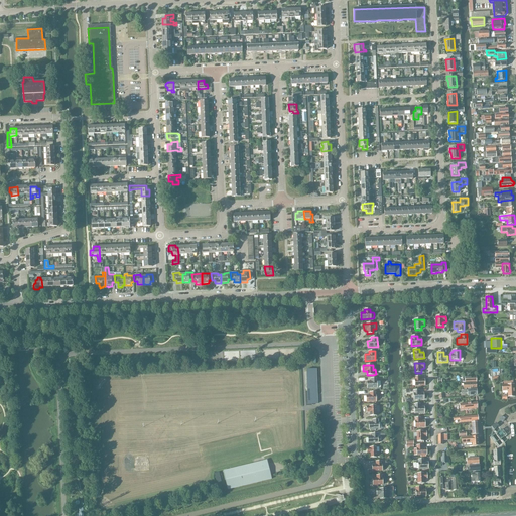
[(316,369),(306,369),(306,371),(307,387),(308,404),(317,404),(317,394),(317,391),(316,369)]
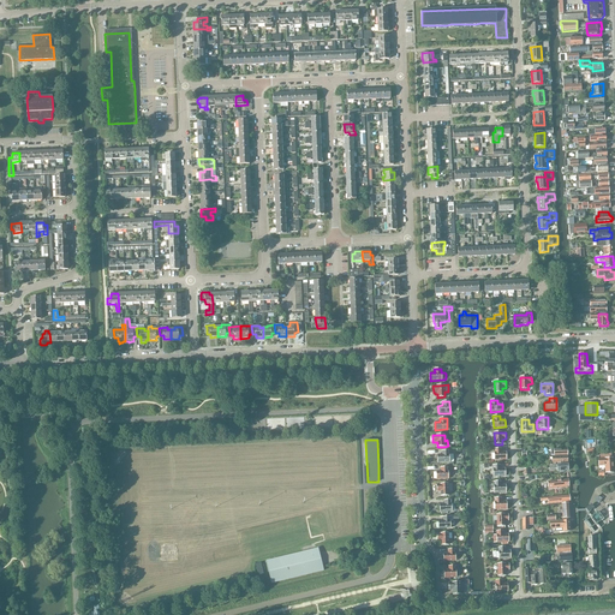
[(494,453),(495,460),(507,460),(506,452),(501,452),(501,448),(494,448),(495,453),(494,453)]
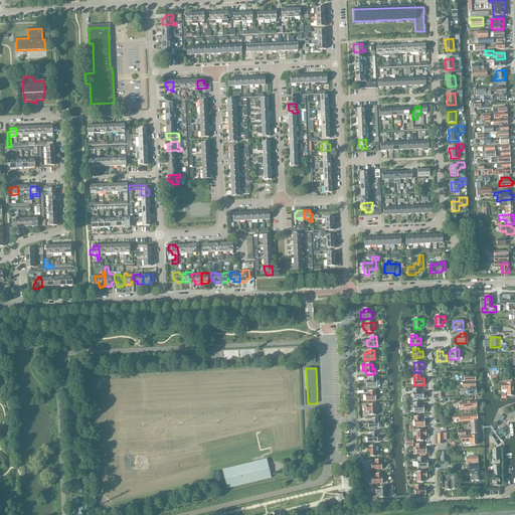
[(376,380),(376,377),(370,377),(370,380),(366,381),(366,387),(376,387),(376,380)]
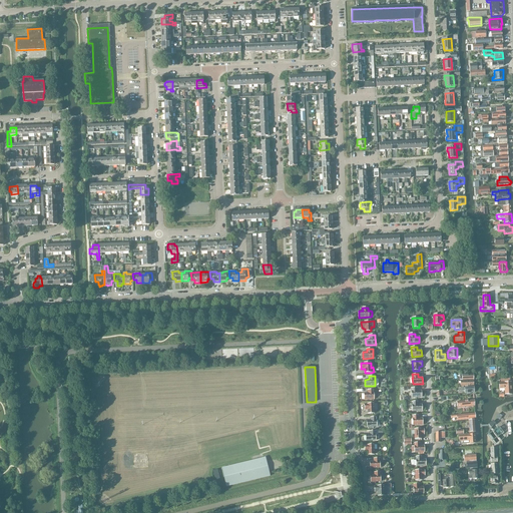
[(501,383),(499,383),(499,389),(505,388),(505,395),(512,395),(512,394),(512,386),(511,382),(510,382),(510,379),(501,379),(501,383)]
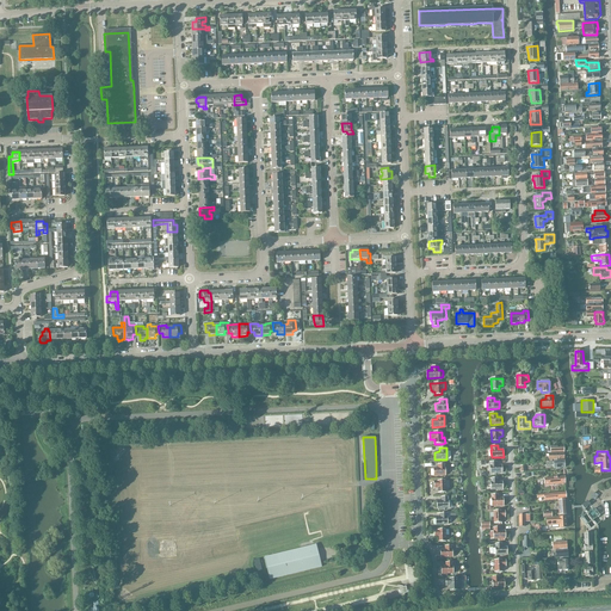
[(491,474),(503,473),(503,466),(498,466),(497,462),(489,462),(491,466),(491,474)]
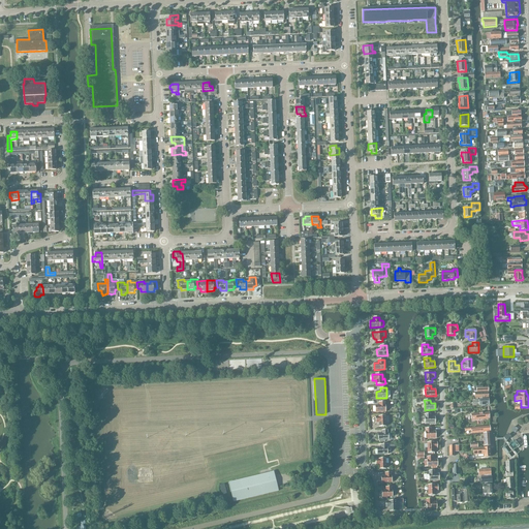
[(375,412),(385,411),(385,405),(385,402),(379,402),(379,405),(375,405),(375,412)]
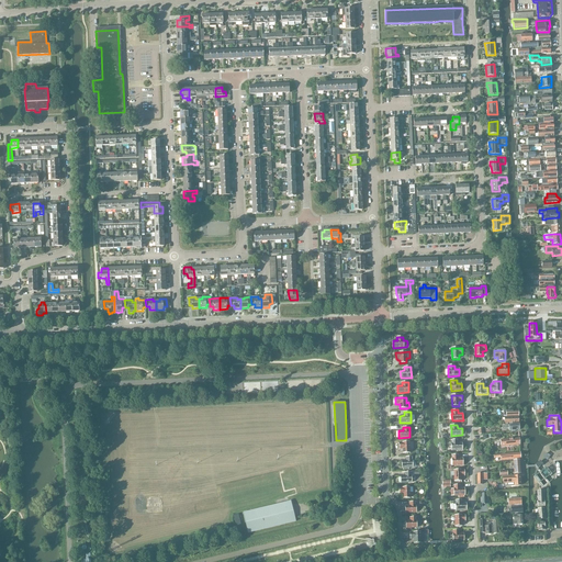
[(451,451),(462,450),(462,444),(458,444),(458,440),(451,440),(451,444),(451,451)]
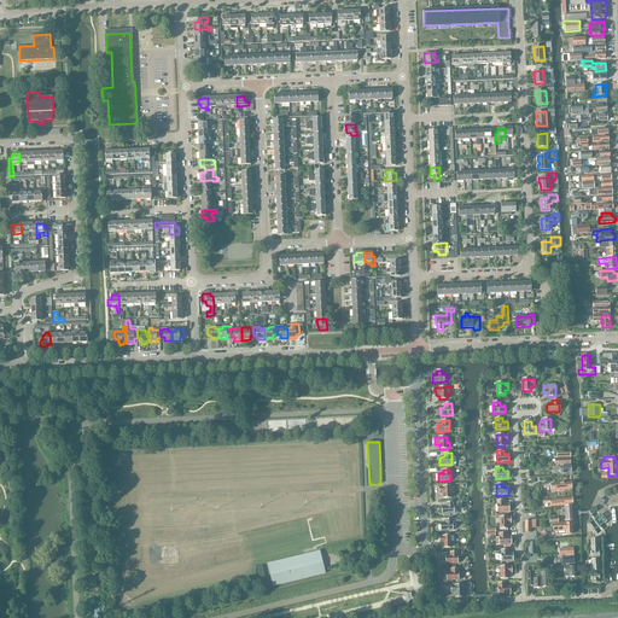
[(438,487),(439,494),(443,494),(443,499),(450,499),(450,487),(443,487),(438,487)]
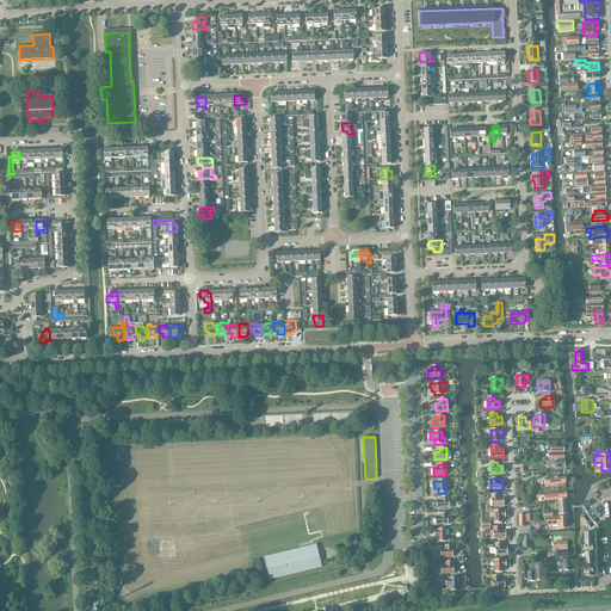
[(492,499),(492,506),(504,506),(504,498),(499,499),(499,494),(492,495),(492,499)]
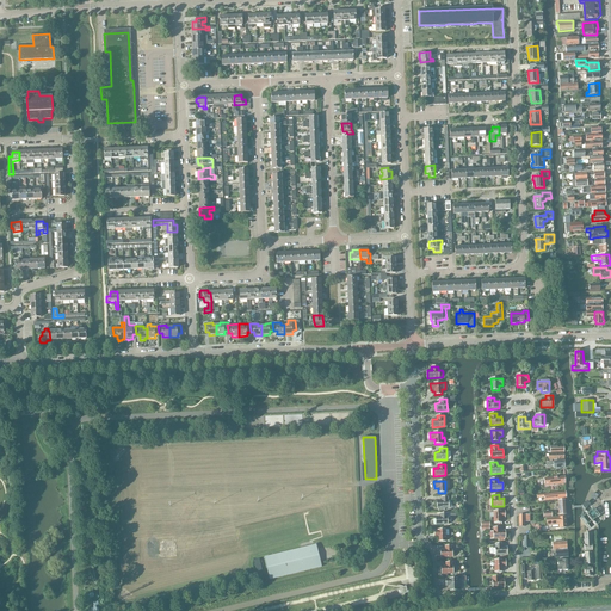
[(444,508),(449,508),(449,500),(449,497),(442,497),(442,501),(437,501),(437,508),(438,508),(438,511),(444,511),(444,508)]
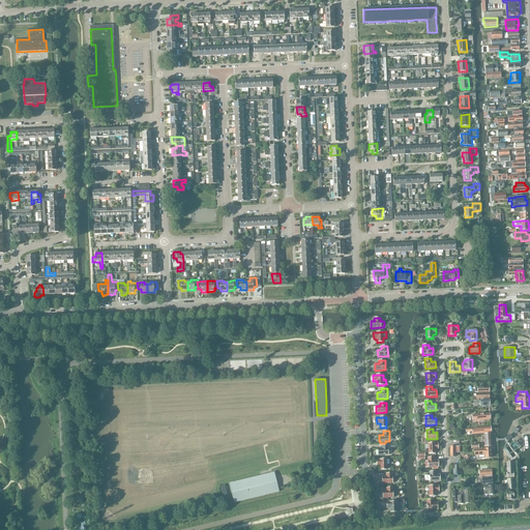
[(435,449),(438,449),(438,443),(435,443),(429,443),(429,453),(435,453),(435,449)]
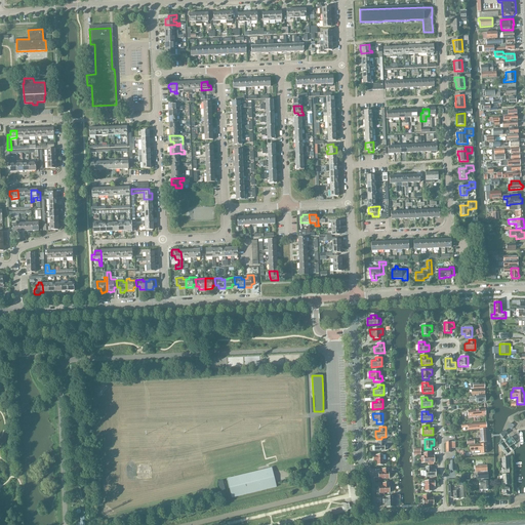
[(385,441),(378,441),(378,444),(374,444),(374,451),(385,451),(385,444),(385,441)]
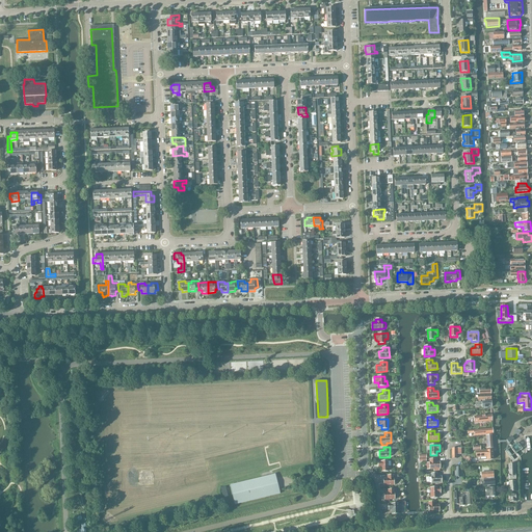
[(457,458),(456,454),(461,454),(461,448),(452,448),(452,458),(457,458)]
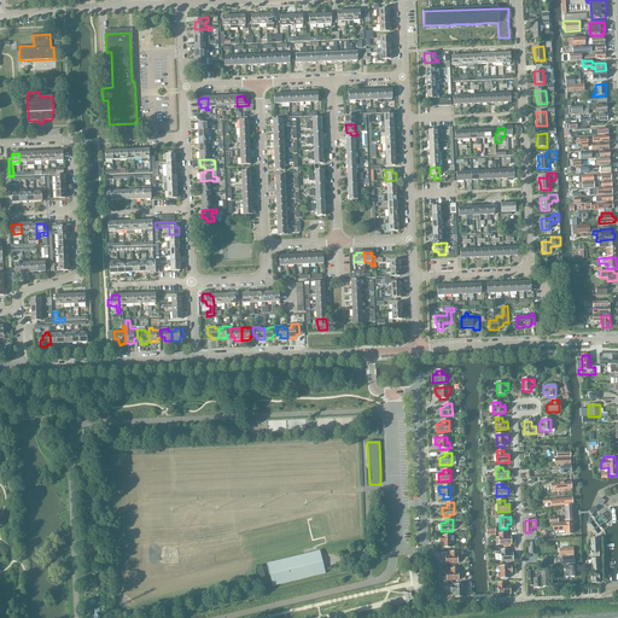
[(565,531),(565,535),(573,534),(572,523),(553,524),(553,532),(565,531)]
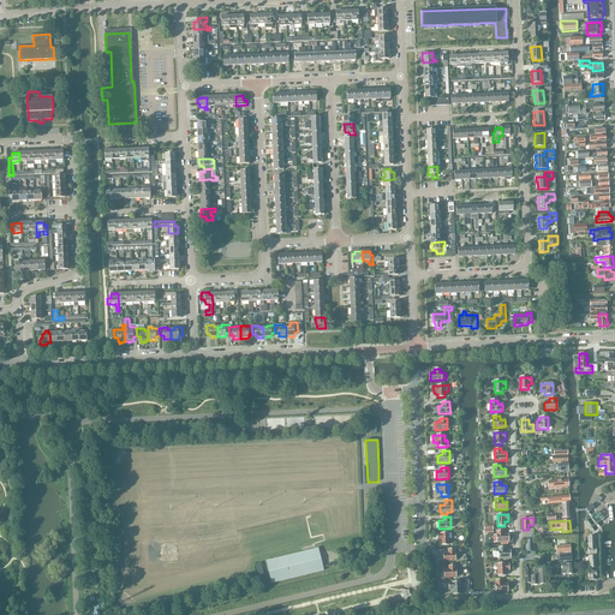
[(503,531),(496,531),(496,535),(497,543),(502,542),(502,545),(508,544),(508,542),(509,542),(508,535),(506,535),(506,531),(503,531)]
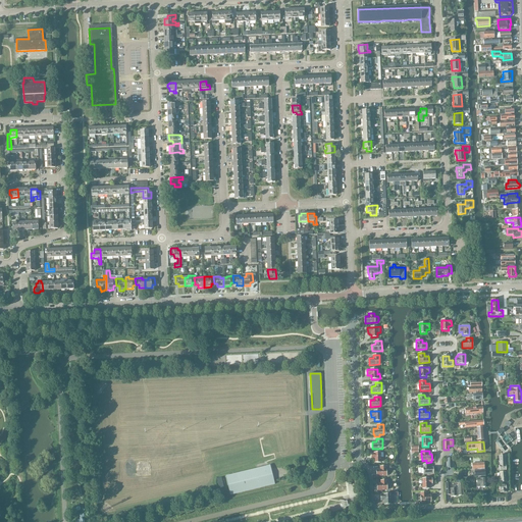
[(381,457),(380,453),(374,453),(371,453),(371,459),(374,459),(374,463),(381,463),(381,462),(383,462),(383,457),(381,457)]
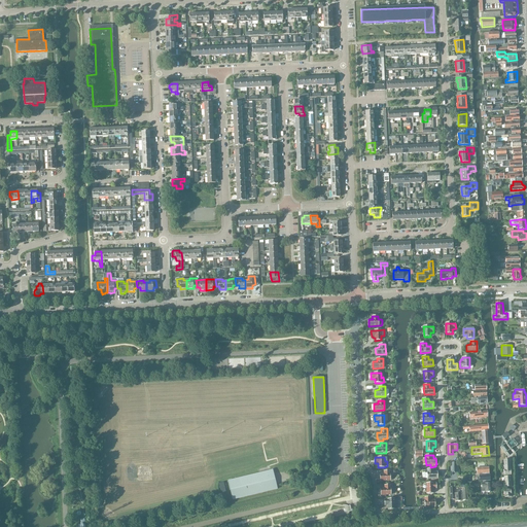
[(489,467),(477,468),(477,473),(479,473),(480,477),(479,477),(478,478),(478,480),(479,481),(480,481),(490,481),(489,467)]
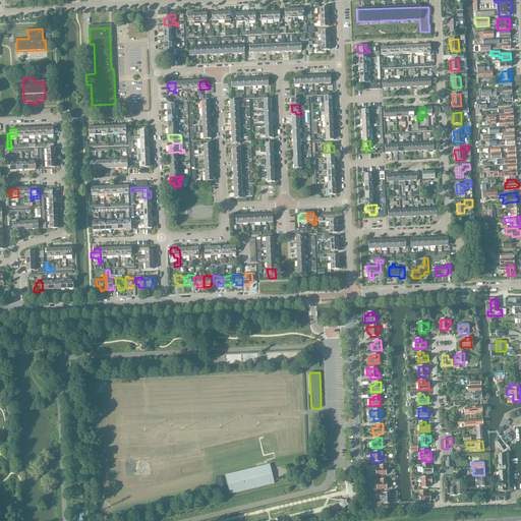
[(428,463),(422,464),(422,467),(422,473),(432,473),(432,466),(428,467),(428,463)]
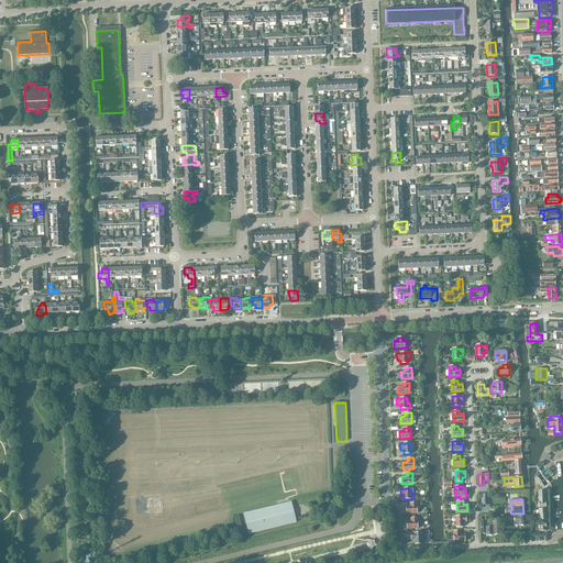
[(291,501),(243,514),(249,533),(297,522),(291,501)]
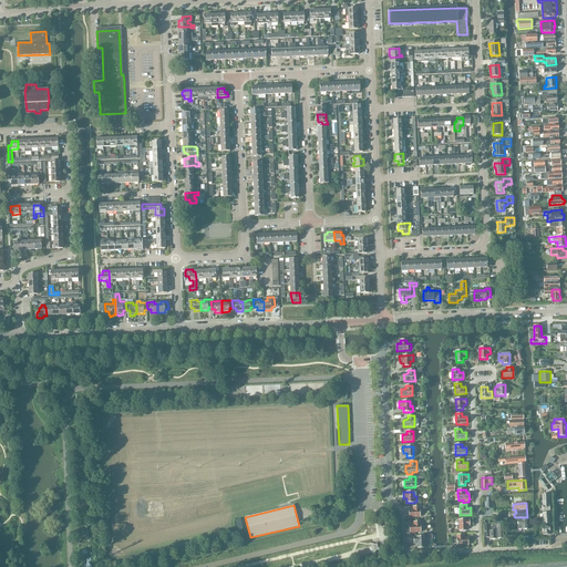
[(420,506),(413,506),(413,511),(409,511),(409,517),(420,517),(420,509),(420,506)]
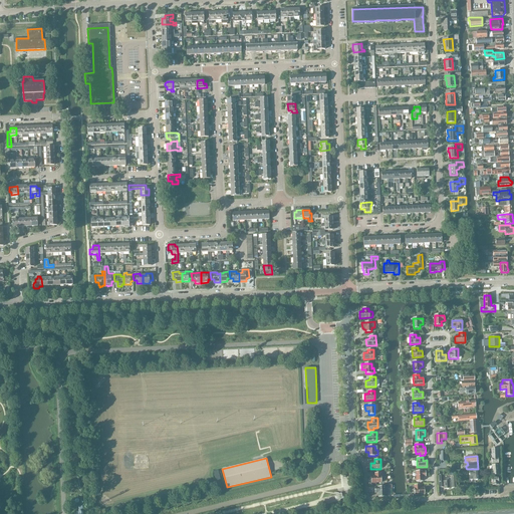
[(423,471),(416,471),(416,481),(423,481),(423,477),(426,477),(426,471),(423,471)]
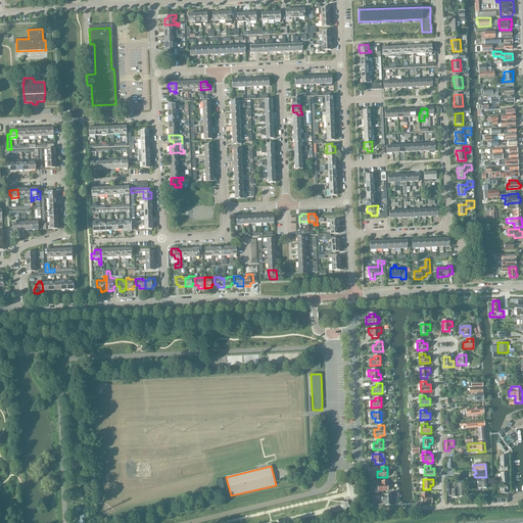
[(481,490),(481,488),(483,488),(484,488),(485,488),(486,488),(487,488),(486,480),(482,480),(482,479),(478,479),(478,491),(481,490)]
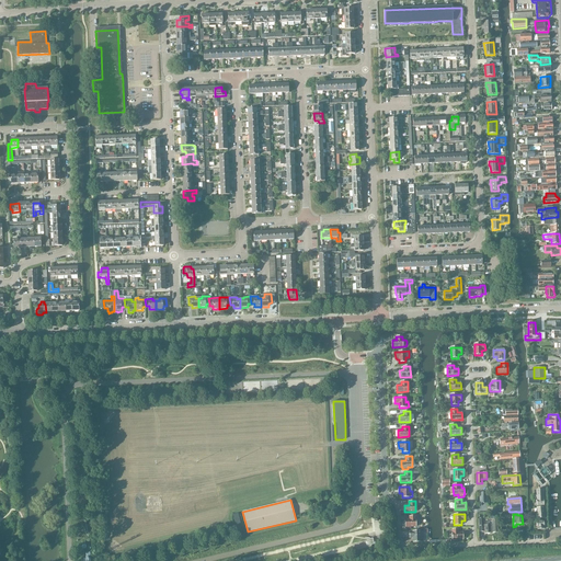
[(415,516),(409,516),(410,519),(405,519),(405,527),(416,526),(416,519),(415,519),(415,516)]
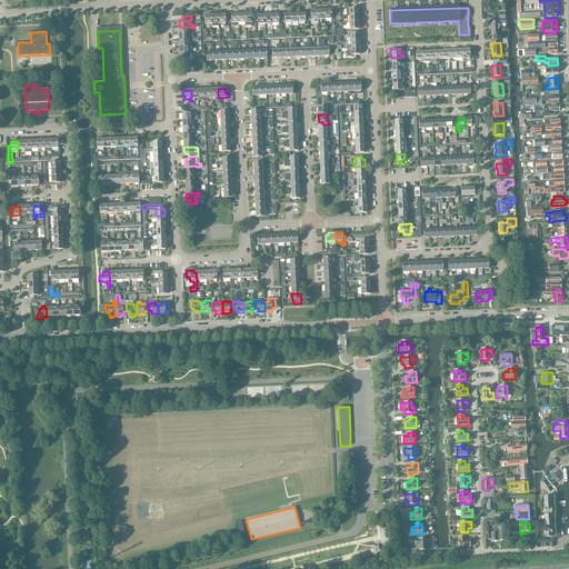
[(505,527),(499,528),(499,531),(491,532),(492,541),(498,541),(498,540),(500,540),(506,540),(505,527)]
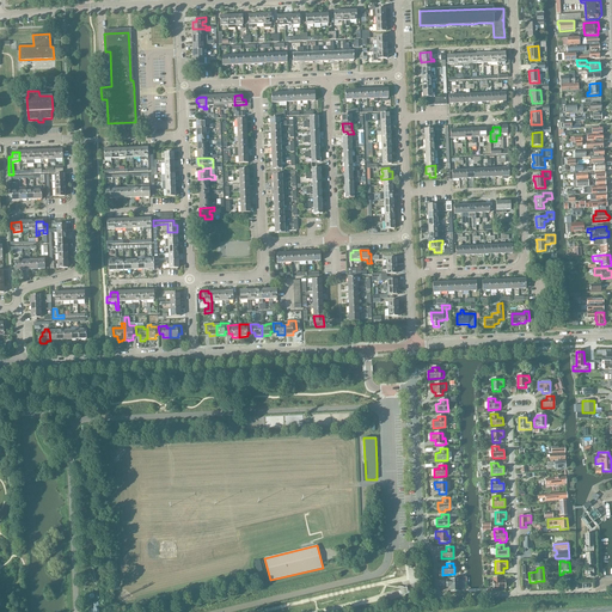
[(494,581),(494,589),(506,588),(506,581),(501,581),(500,577),(494,577),(494,581)]
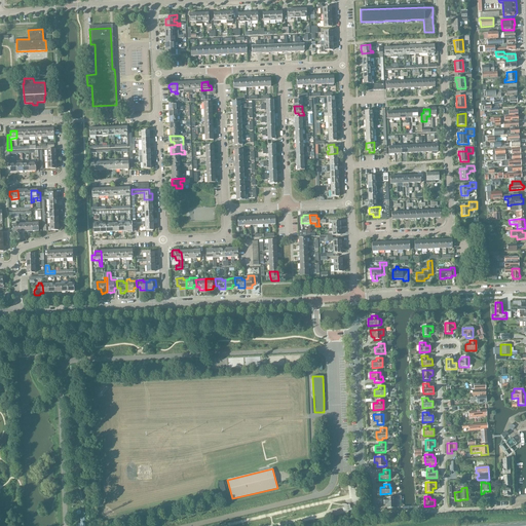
[(387,509),(395,508),(393,497),(383,498),(384,504),(387,504),(387,509)]
